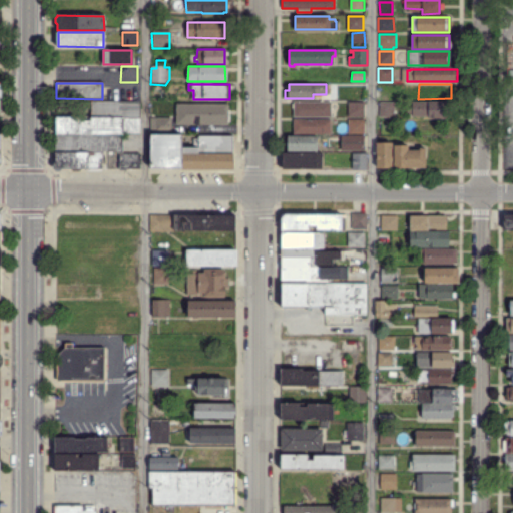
[(363,100),(349,100),(349,85),(363,85),(363,100)]
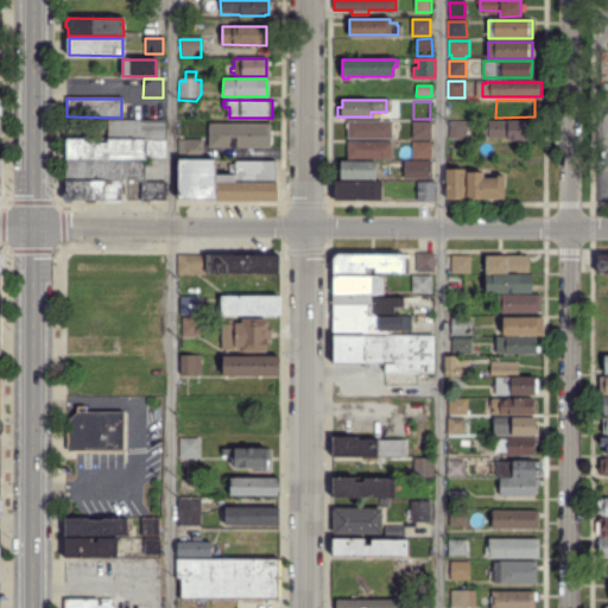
[(466,118),(448,118),(448,101),(466,101),(466,118)]
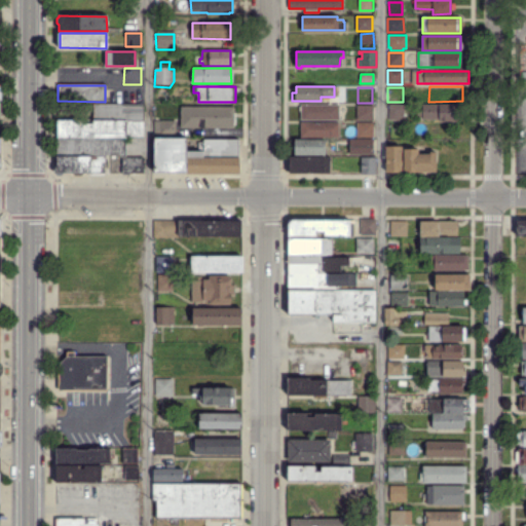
[(92,120),(92,111),(82,111),(82,107),(82,104),(143,104),(143,108),(143,120),(92,120)]
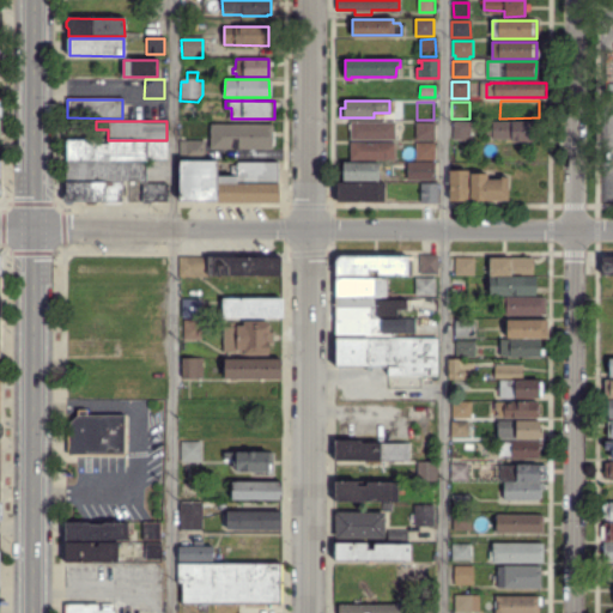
[(351,139),(351,128),(349,128),(349,127),(349,126),(351,126),(351,122),(394,122),(394,127),(394,139),(351,139)]
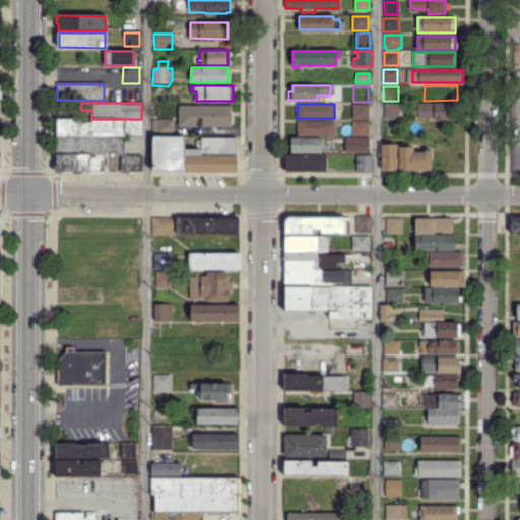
[(398,118),(385,118),(385,109),(385,104),(398,104),(398,109),(398,118)]
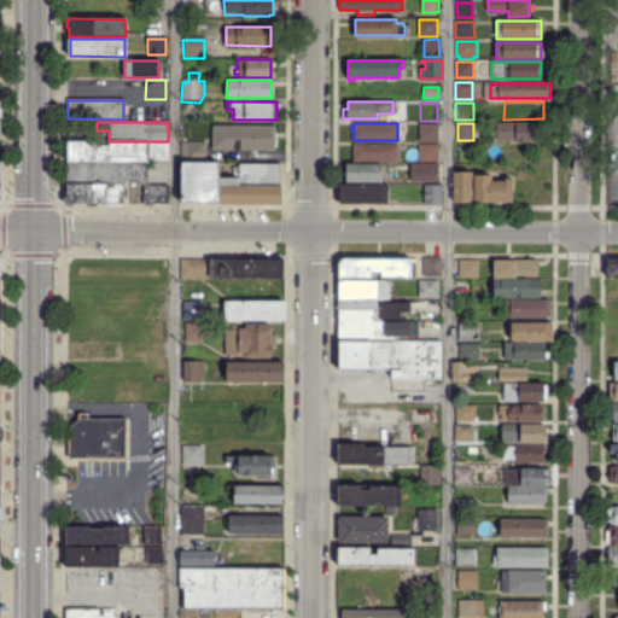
[(437,139),(420,139),(419,128),(420,124),(437,124),(437,129),(437,139)]
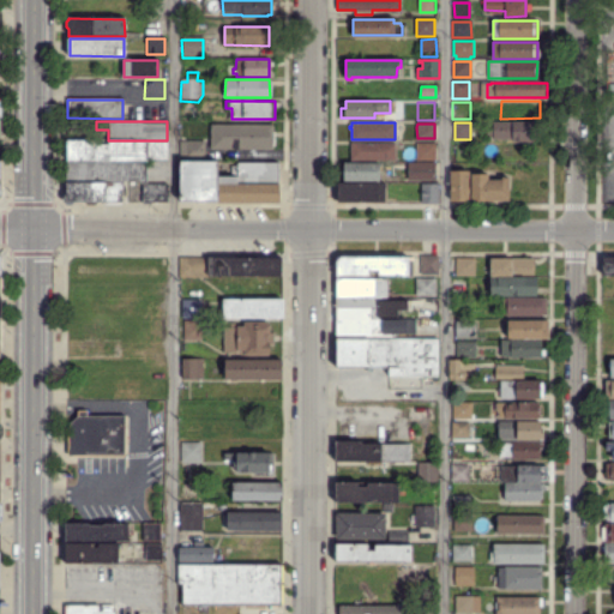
[(493,143),(493,137),(487,137),(487,128),(487,127),(493,127),(493,124),(540,124),(540,128),(540,131),(535,131),(535,143),(493,143)]
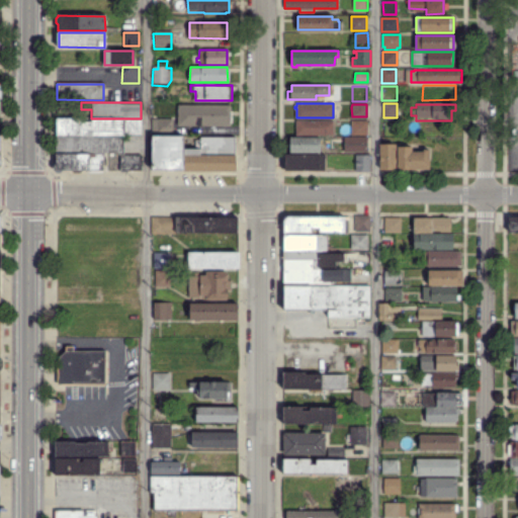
[(178,126),(179,106),(230,106),(230,111),(233,112),(233,122),(230,122),(230,126),(178,126)]
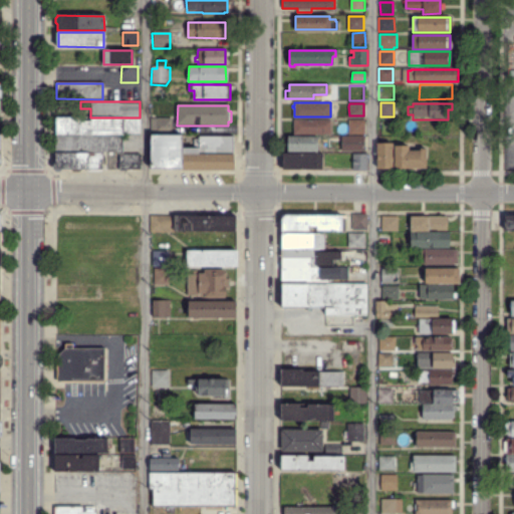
[(172,133),(171,115),(150,116),(151,133),(172,133)]
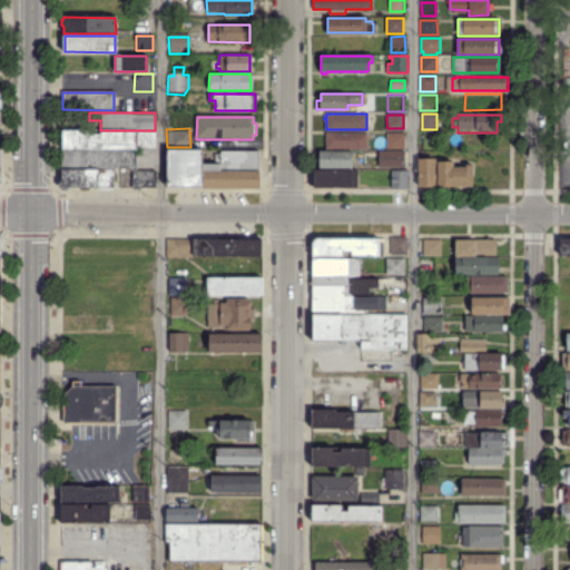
[(62,148),(62,130),(89,130),(89,135),(101,135),(101,131),(156,131),(156,149),(62,148)]
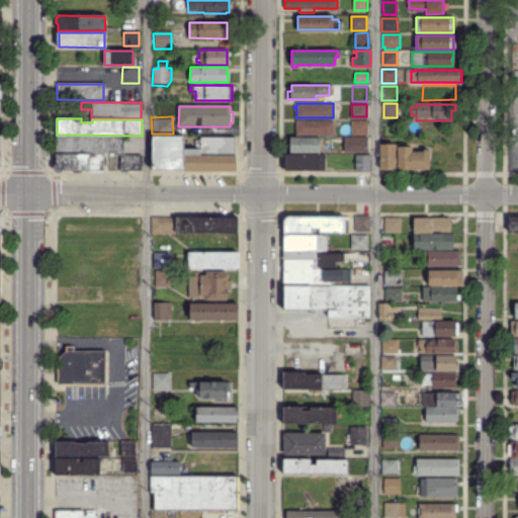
[(295,135),(295,121),(333,121),(333,135),(295,135)]
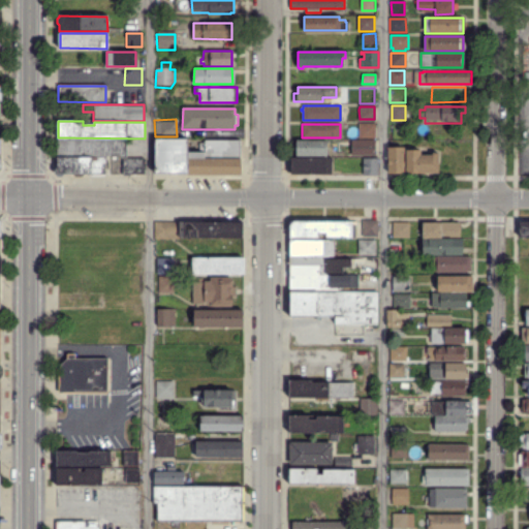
[(374,137),(360,136),(360,124),(374,124),(374,137)]
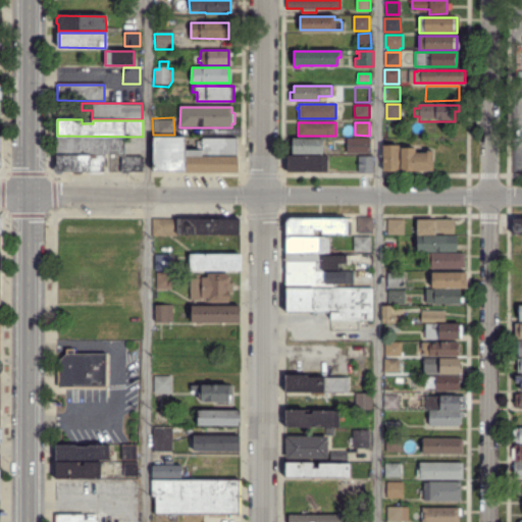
[(198,175),(192,175),(192,172),(154,172),(154,137),(185,137),(185,151),(203,151),(203,146),(198,146),(198,141),(202,141),(202,140),(238,140),(237,159),(240,159),(240,173),(198,173),(198,175)]
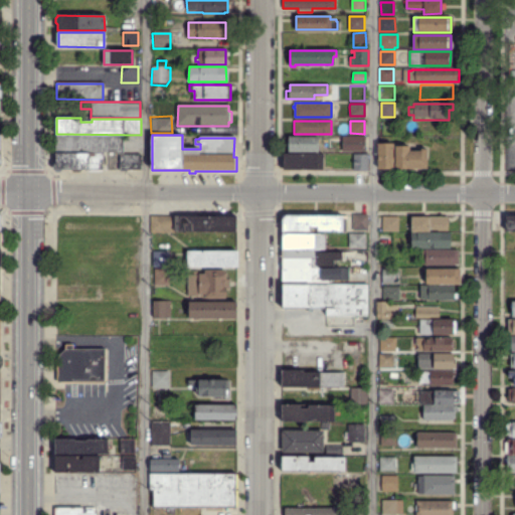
[(364,149),(342,149),(342,135),(364,135),(364,149)]
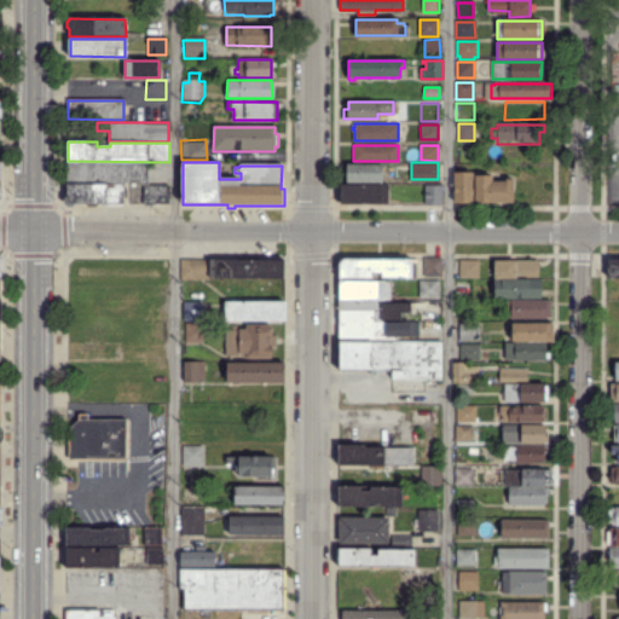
[(68,184),(68,166),(149,166),(149,184),(68,184)]
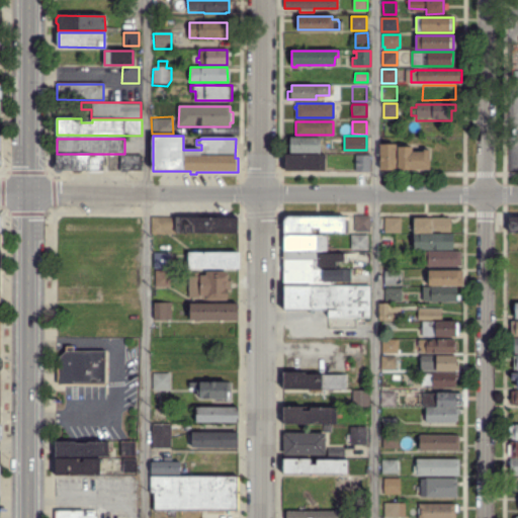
[(319,152),(290,152),(290,139),(319,139),(319,152)]
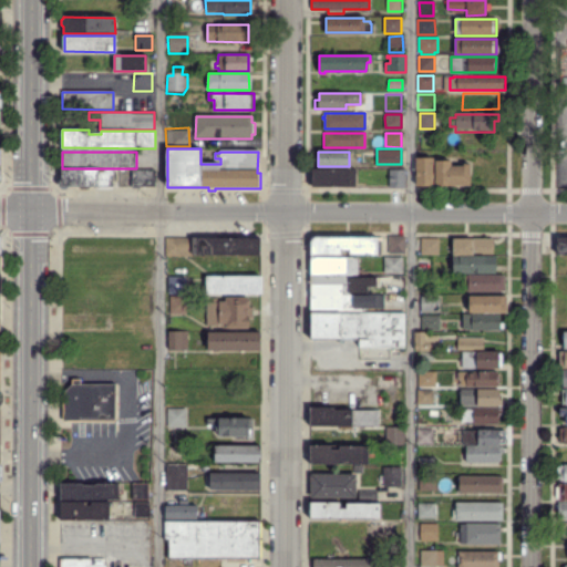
[(432,184),(416,184),(416,158),(432,158),(432,184)]
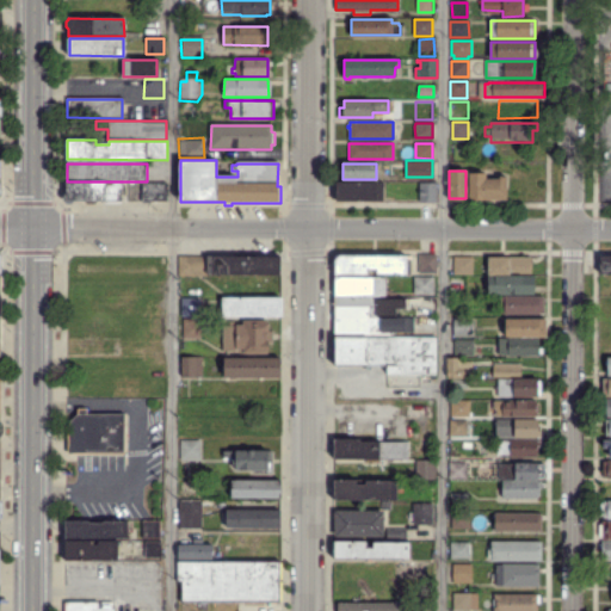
[(469,198),(469,174),(485,173),(485,179),(500,179),(500,178),(505,178),(505,198),(469,198)]
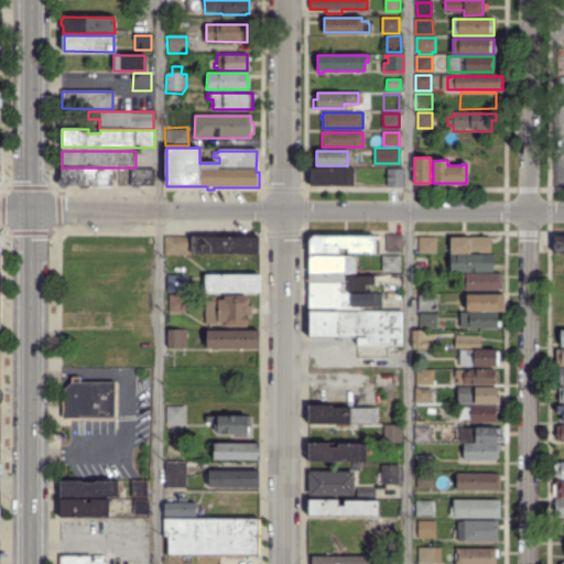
[(154,169),(131,169),(131,166),(112,165),(111,184),(153,185),(154,169)]
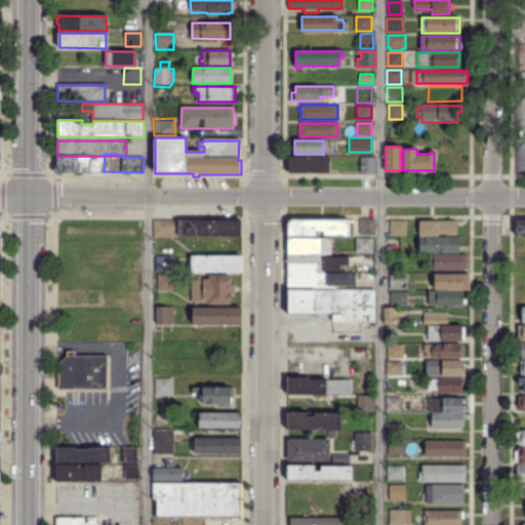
[(328,172),(287,171),(288,156),(328,157),(328,172)]
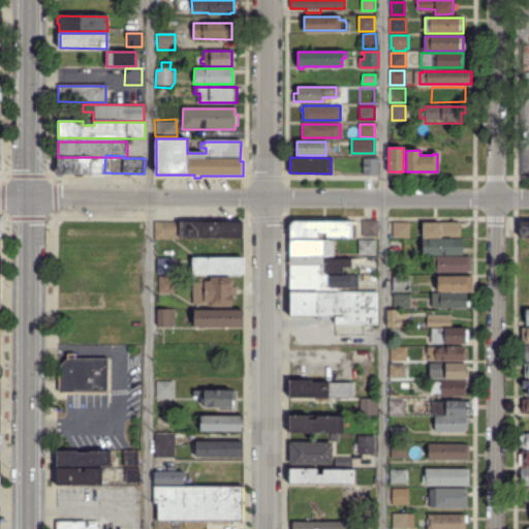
[(81,176),(74,176),(72,174),(63,174),(61,176),(58,176),(55,173),(55,169),(58,167),(58,158),(104,158),(104,174),(84,174),(81,176)]
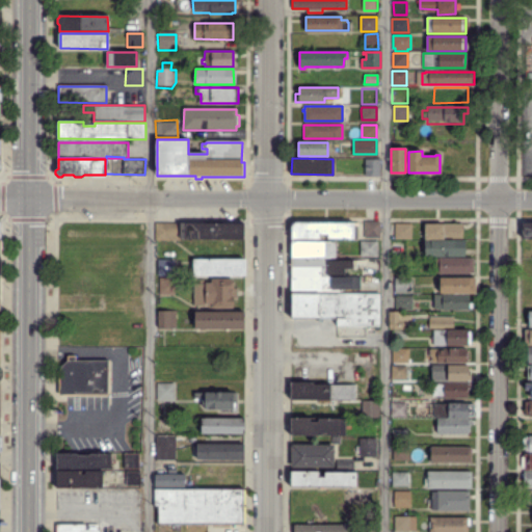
[(379,176),(366,176),(366,160),(379,160),(379,176)]
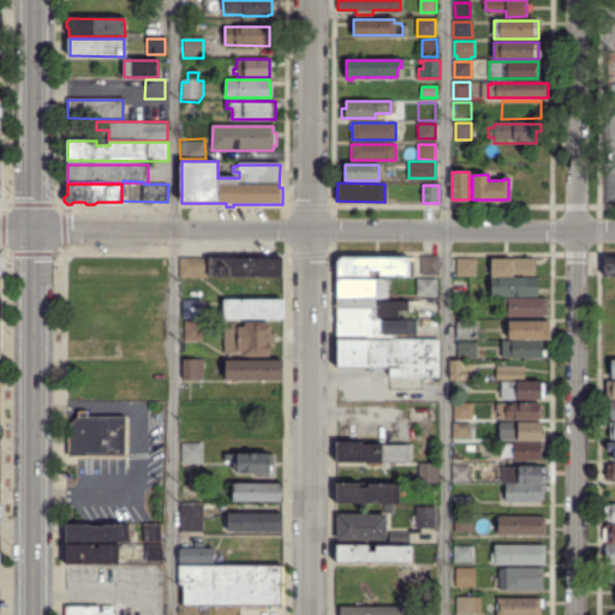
[(490,272),(490,255),(533,255),(533,272),(490,272)]
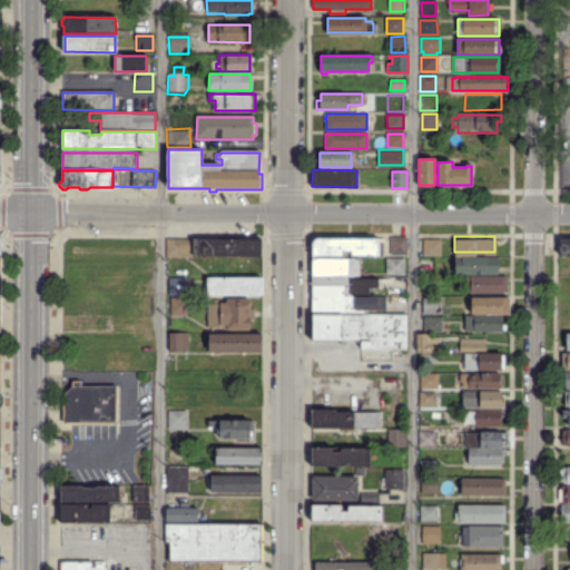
[(312,255),(312,243),(315,238),(379,238),(379,244),(382,244),(382,256),(351,255),(351,251),(343,251),(342,255),(312,255)]
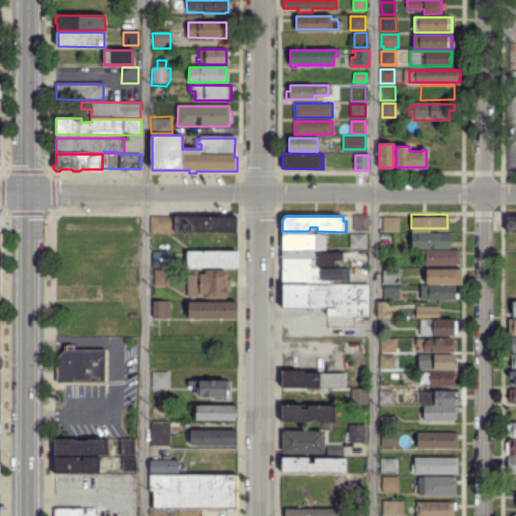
[(354,230),(354,216),(367,216),(367,229),(354,230)]
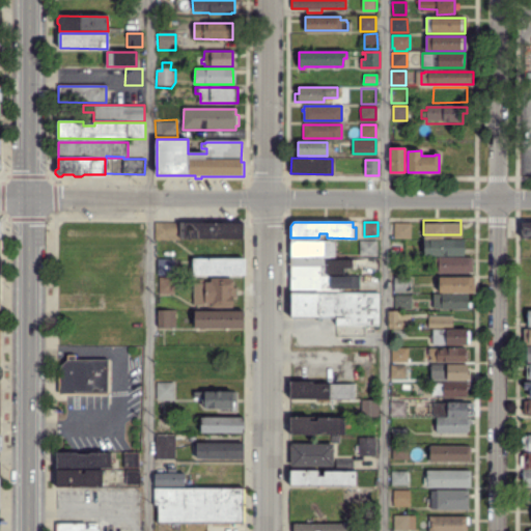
[(178,238),(179,223),(242,223),(242,238),(178,238)]
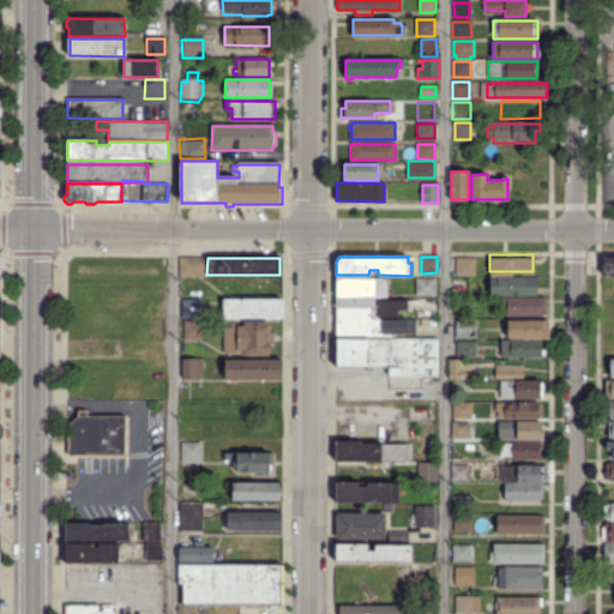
[(455,274),(455,259),(474,258),(473,274),(455,274)]
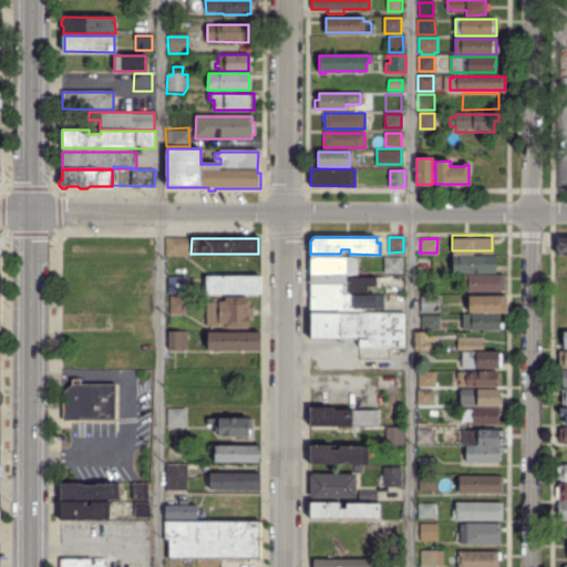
[(566,254),(556,254),(555,238),(566,238),(566,254)]
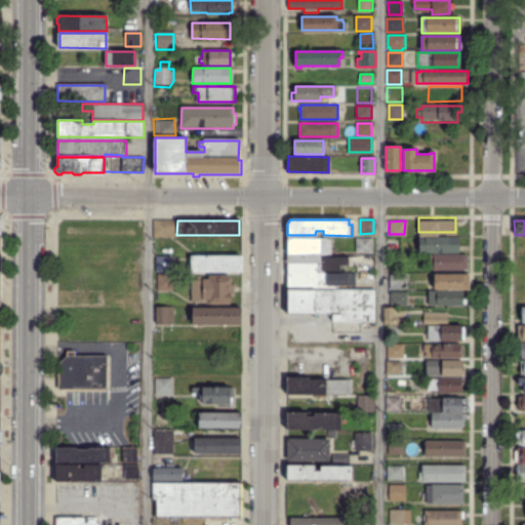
[(175,236),(155,236),(154,221),(176,221),(175,236)]
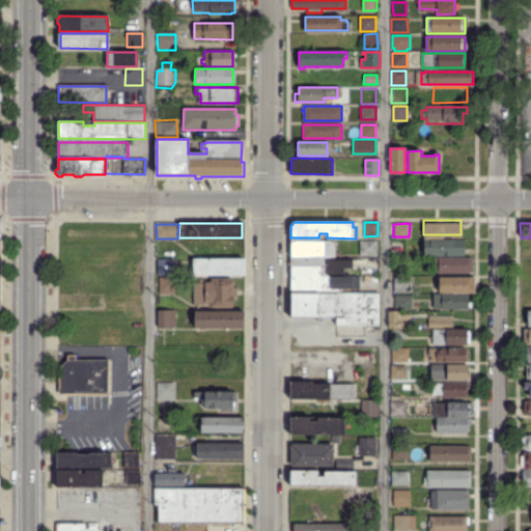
[(463,255),(424,255),(423,240),(463,240),(463,255)]
